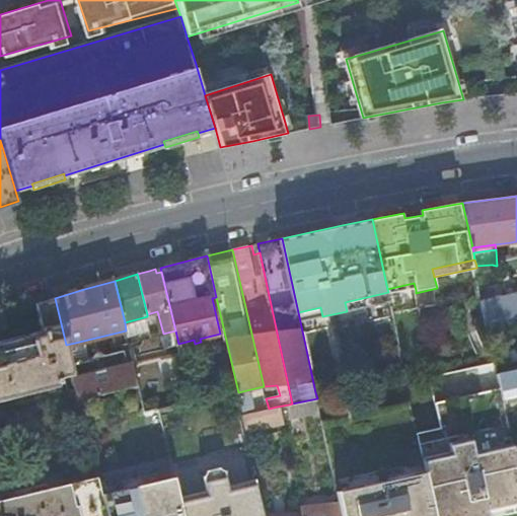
[(388,292),(388,296),(416,290),(414,283),(387,289),(388,292)]
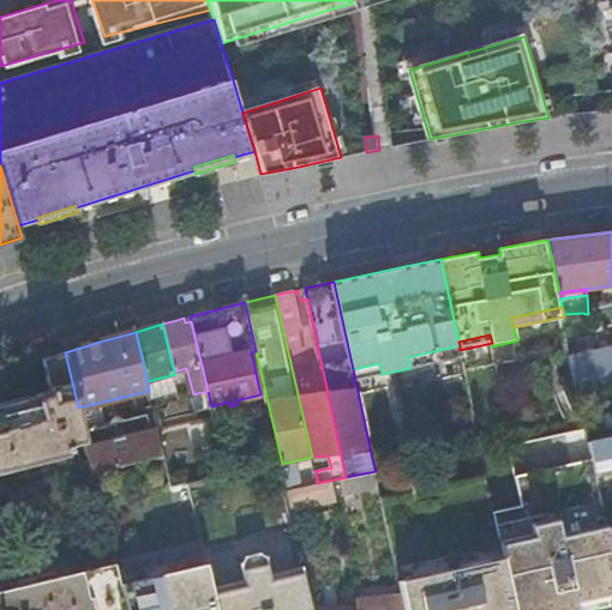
[(408,357),(411,368),(426,364),(461,356),(460,350),(460,345),(424,354),(408,357)]
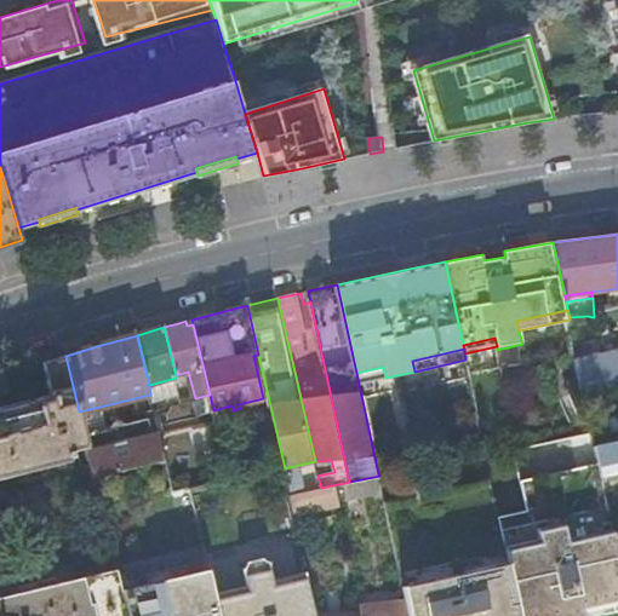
[(617,351),(578,360),(588,397),(617,390),(617,351)]
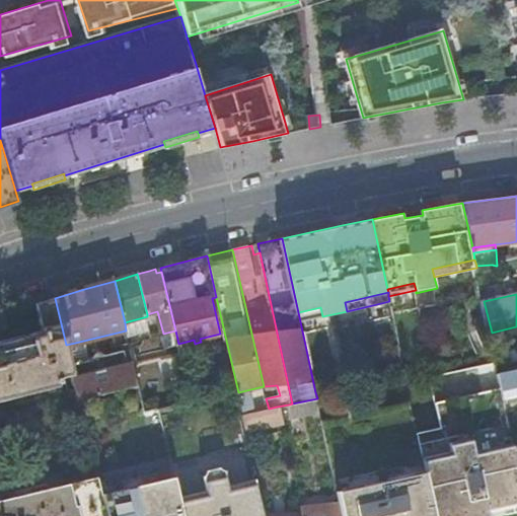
[(0,400),(60,387),(60,383),(63,383),(61,378),(74,375),(70,362),(66,345),(55,298),(37,304),(43,332),(0,341),(0,400)]
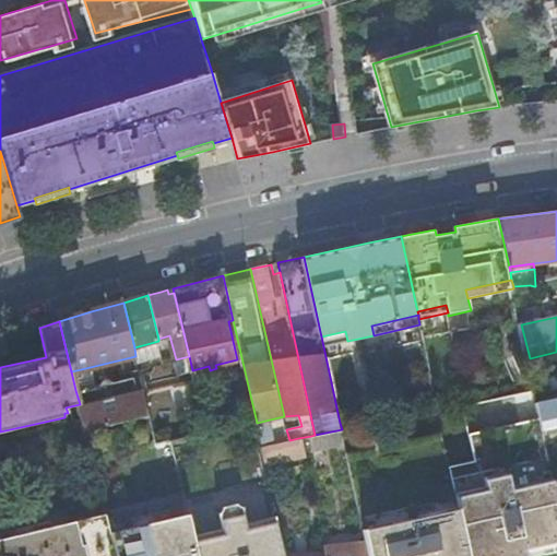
[(321,336),(323,346),(347,341),(345,331),(321,336)]
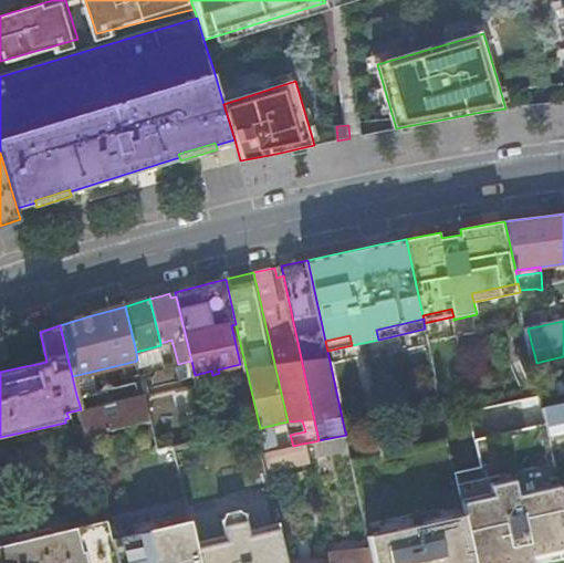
[(72,376),(76,395),(111,386),(110,381),(85,386),(82,374),(72,376)]
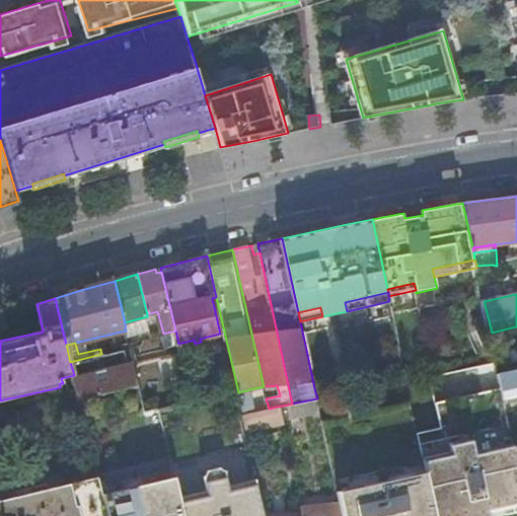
[(86,374),(91,397),(140,386),(134,363),(86,374)]
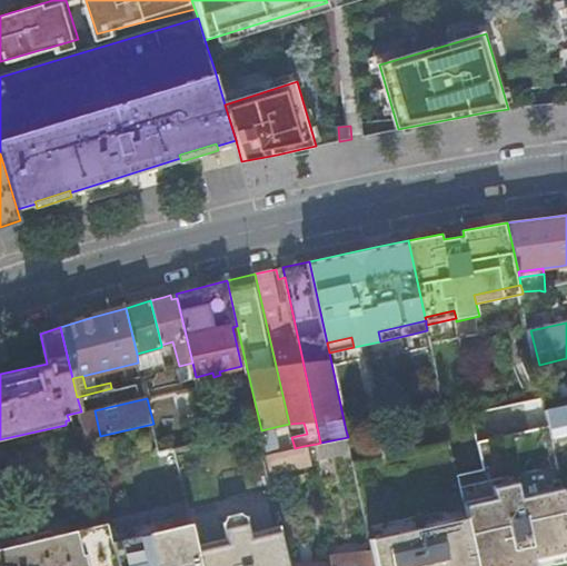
[(566,405),(548,409),(553,424),(555,436),(566,434),(566,405)]
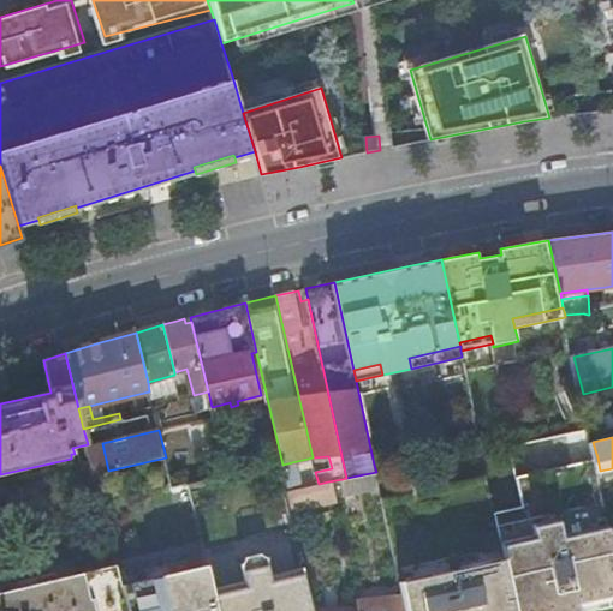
[(227,474),(256,467),(253,454),(224,459),(227,474)]
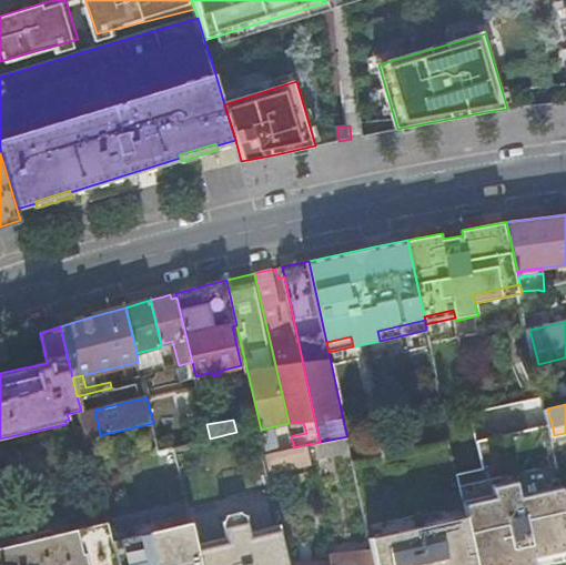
[(554,435),(552,423),(482,440),(487,466),(457,473),(477,564),(536,564),(535,556),(565,548),(565,487),(554,435)]
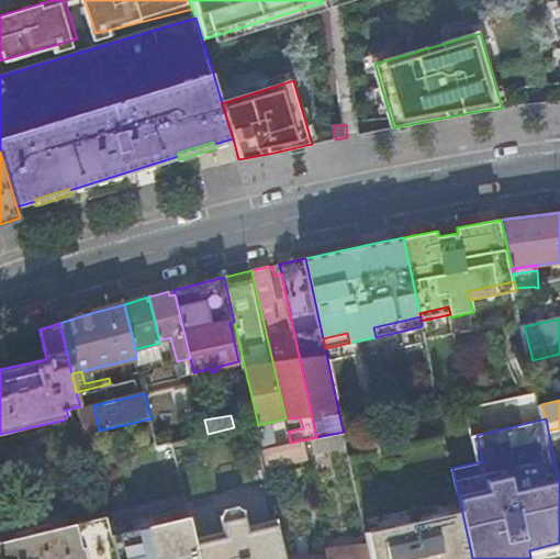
[(271,422),(258,425),(264,448),(277,445),(271,422)]
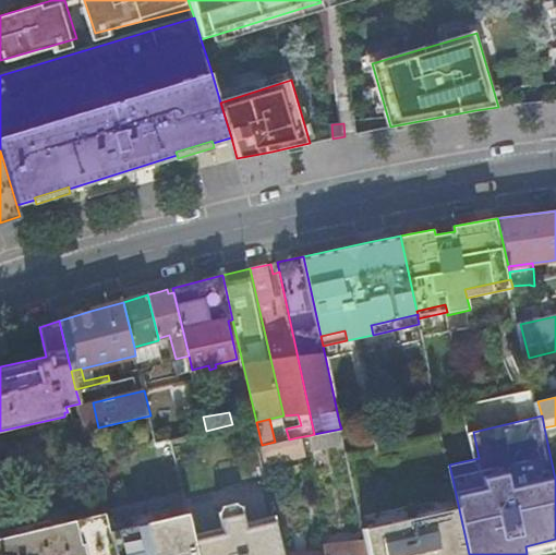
[(311,435),(312,448),(343,441),(341,429),(314,434),(311,435)]
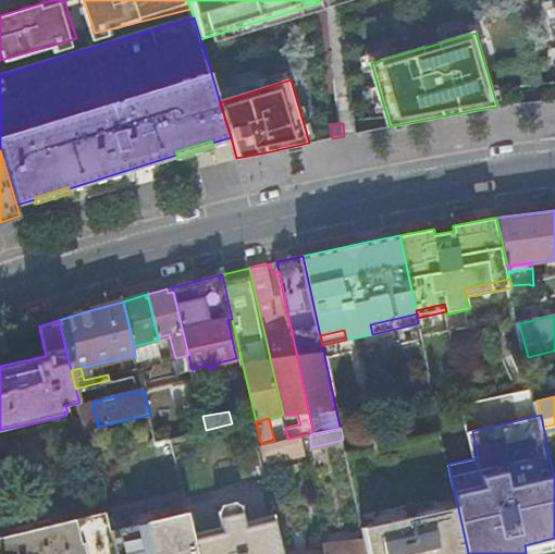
[(468,553),(448,464),(441,433),(346,453),(365,540),(368,553),(468,553)]
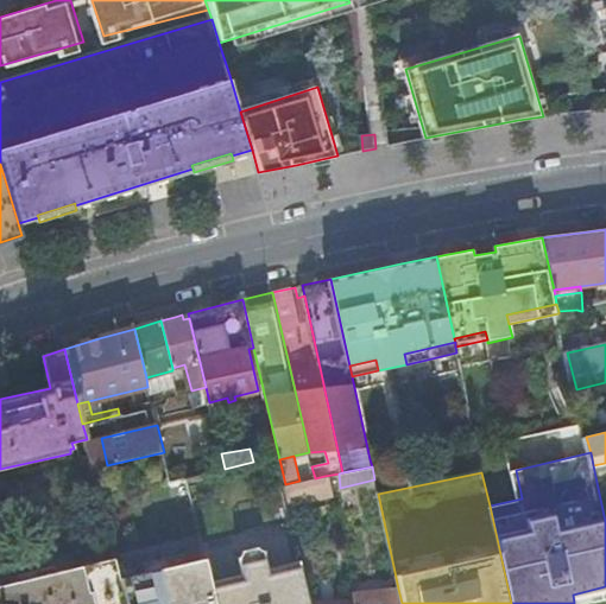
[(328,495),(324,476),(315,478),(300,481),(285,484),(289,503),(328,495)]
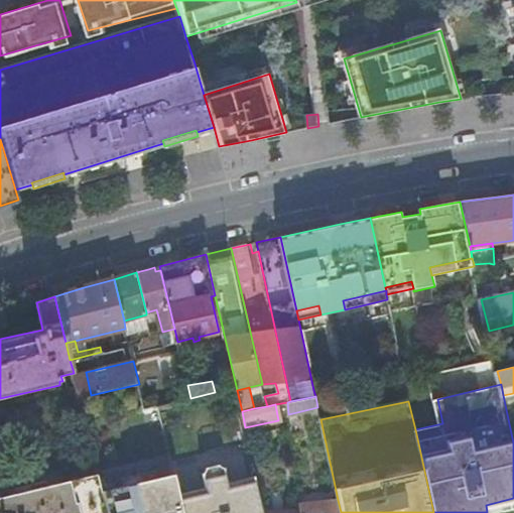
[(90,438),(98,475),(109,472),(117,470),(108,434),(90,438)]
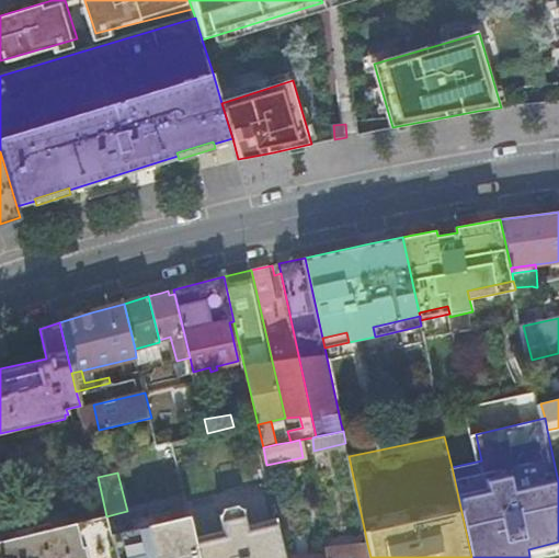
[(223,520),(248,515),(244,503),(219,509),(223,520)]
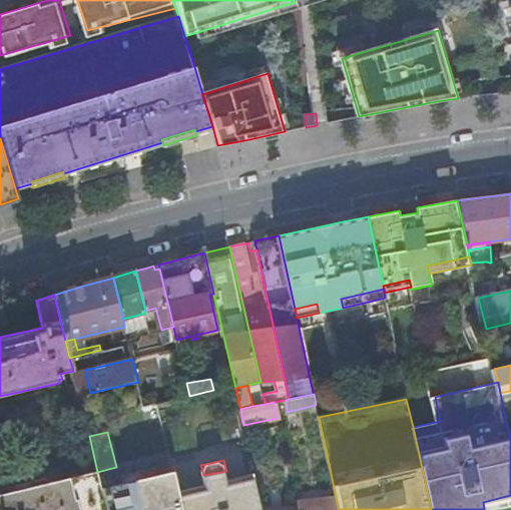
[(108,469),(97,472),(101,485),(112,483),(108,469)]
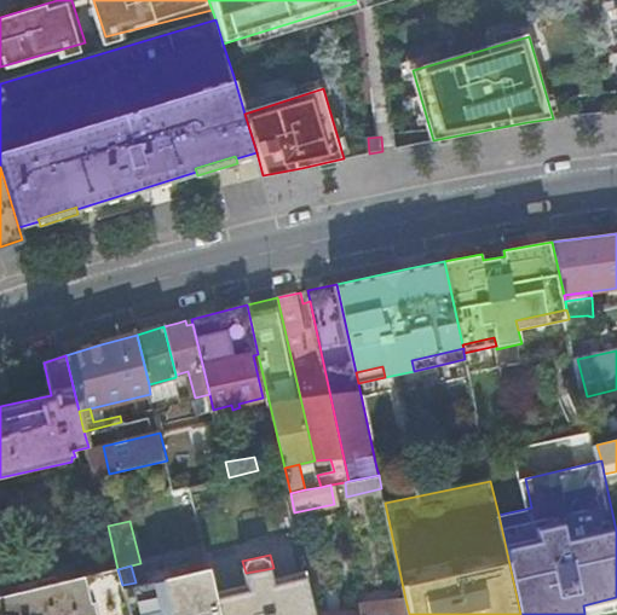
[(220,614),(317,614),(309,576),(277,584),(276,578),(274,568),(246,573),(246,578),(214,585),(220,613),(220,614)]
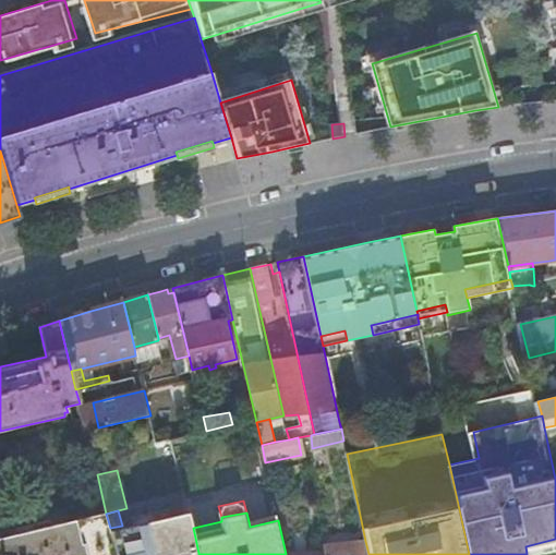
[(0,554),(116,554),(110,528),(106,514),(0,541),(0,554)]
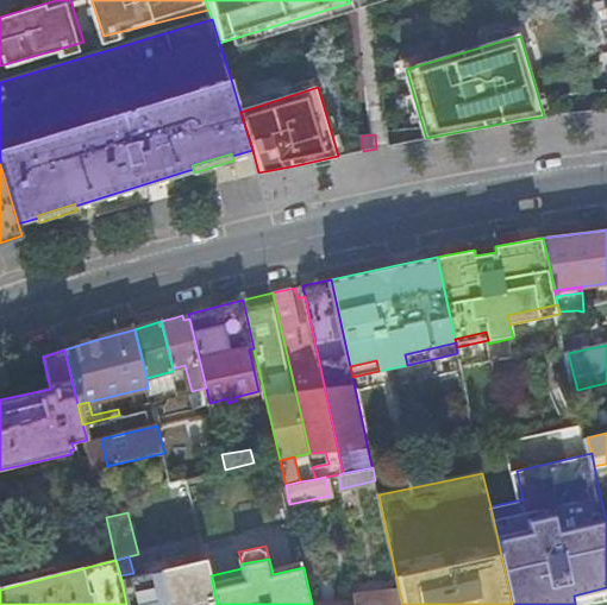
[(273,574),(304,567),(302,561),(271,568),(273,574)]
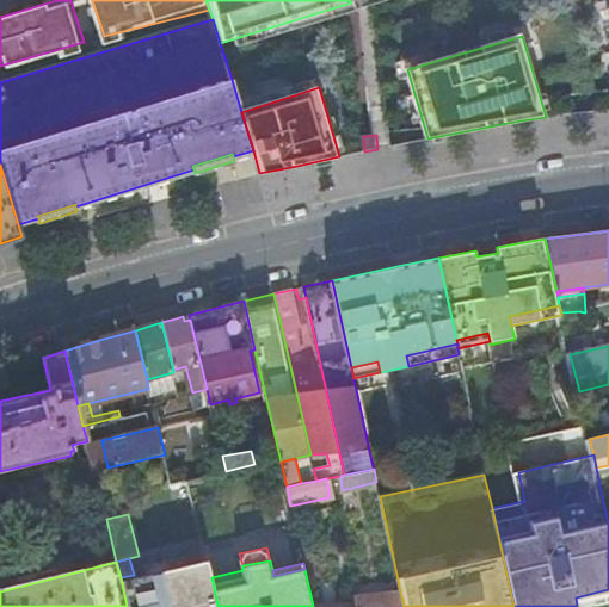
[(131,606),(157,600),(151,573),(125,577),(131,606)]
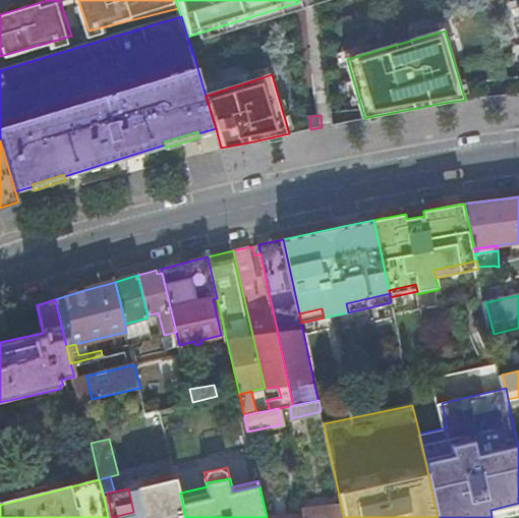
[(493,517),(518,511),(518,503),(491,510),(492,517),(493,517)]
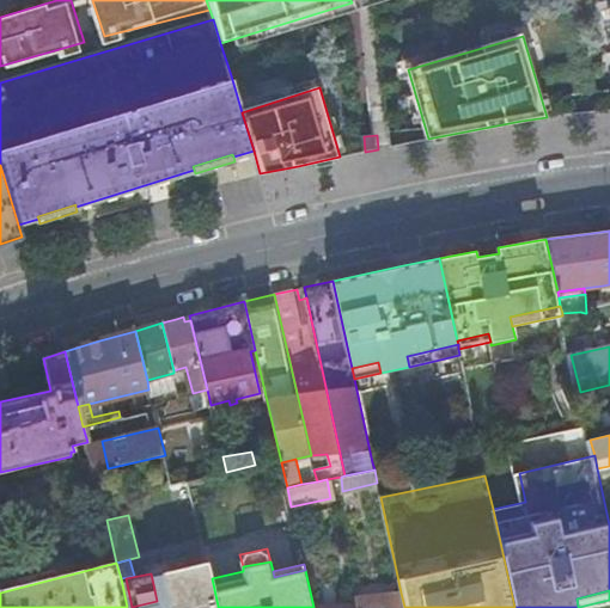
[(404,607),(401,593),(354,596),(355,607),(404,607)]
